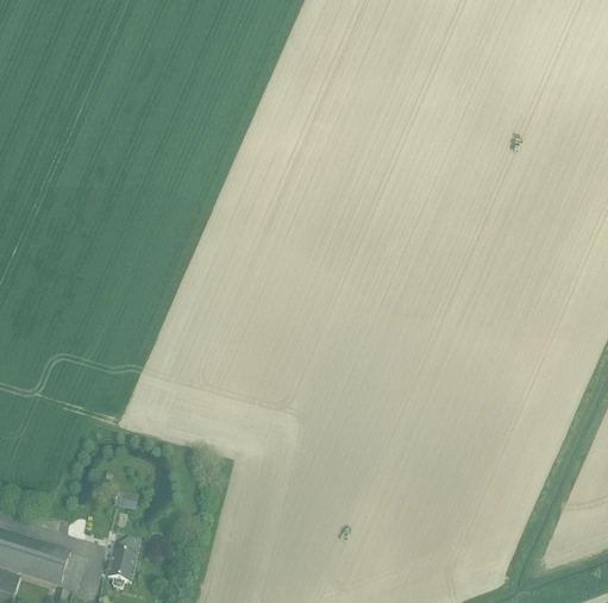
[(116,502),(136,507),(138,494),(118,489),(116,502)]
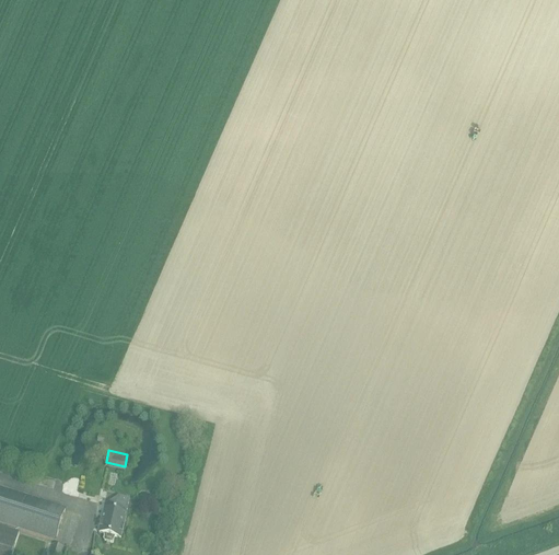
[(0,519),(54,536),(65,505),(0,484),(0,519)]
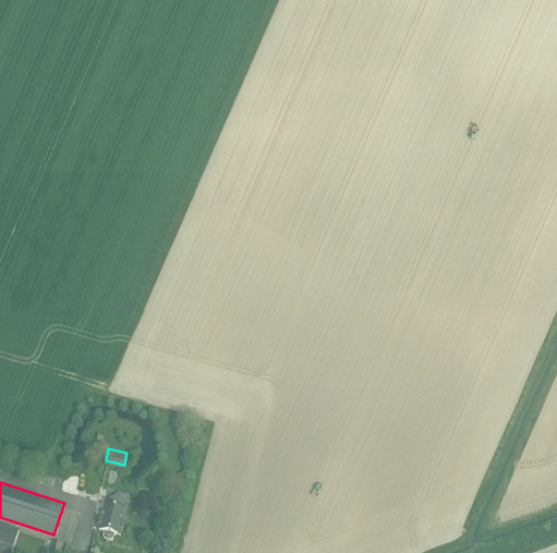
[(97,526),(103,528),(101,533),(103,535),(111,537),(112,536),(113,530),(120,531),(129,493),(118,490),(116,496),(110,495),(106,499),(105,503),(103,503),(97,526)]
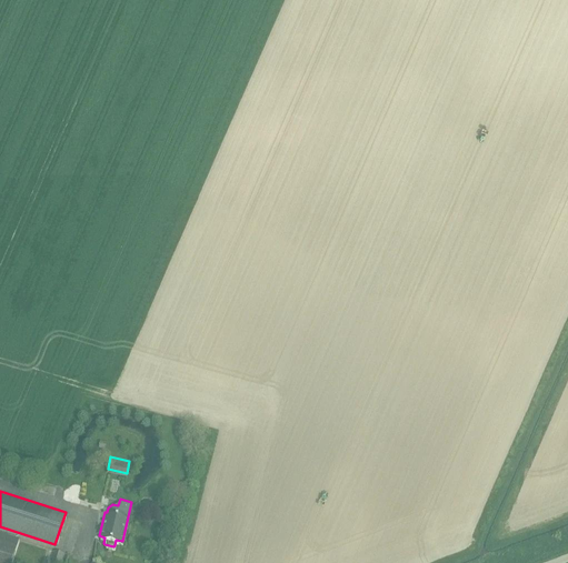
[(0,562),(9,562),(18,536),(0,531),(0,562)]
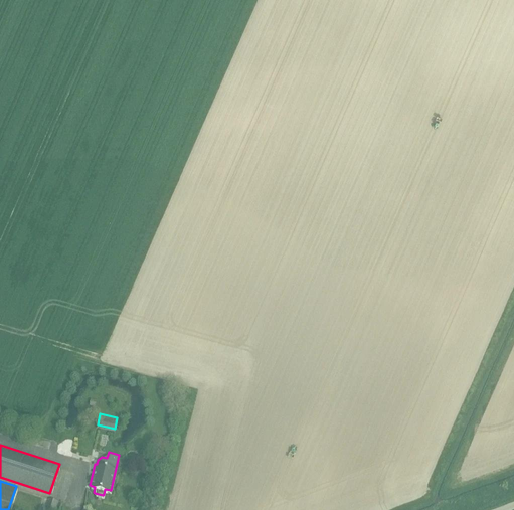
[(56,498),(48,496),(45,506),(53,508),(56,498)]
